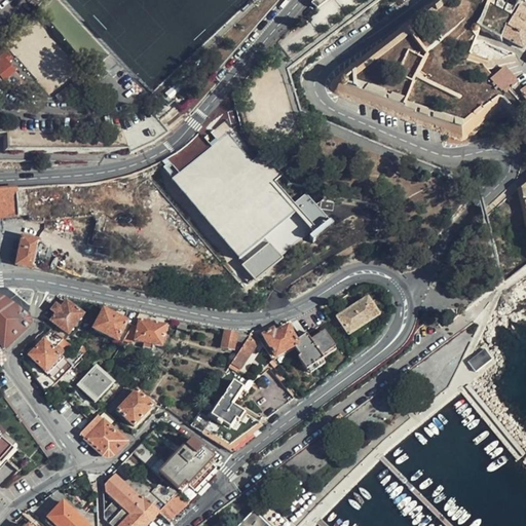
[(314,0),(312,4),(316,9),(329,0),(314,0)]
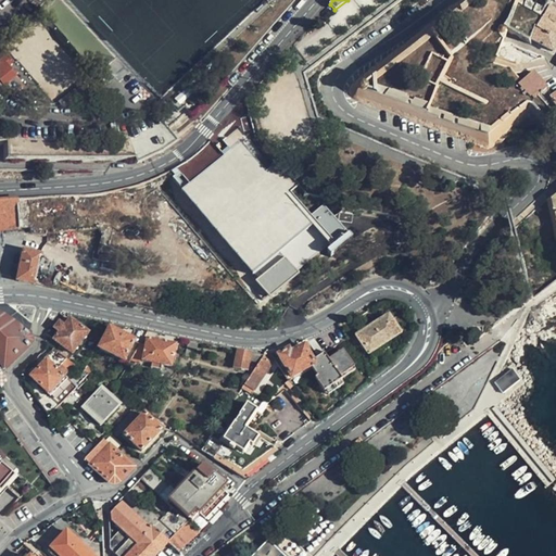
[(529,40),(522,37),(531,16),(514,8),(503,28),(503,29),(507,32),(528,43),(529,40)]
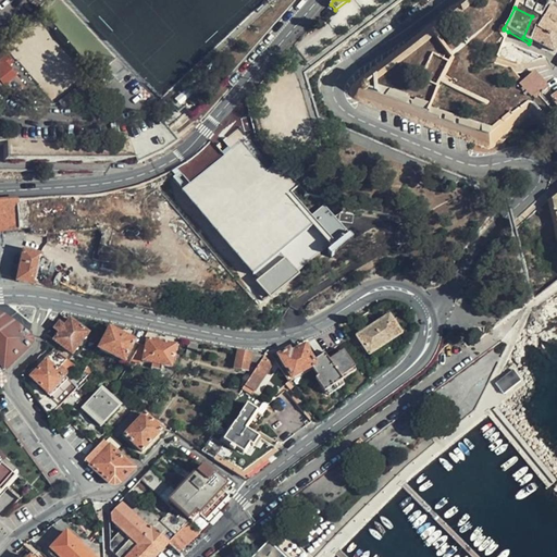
[(556,15),(546,10),(530,40),(549,51),(556,37),(556,15)]
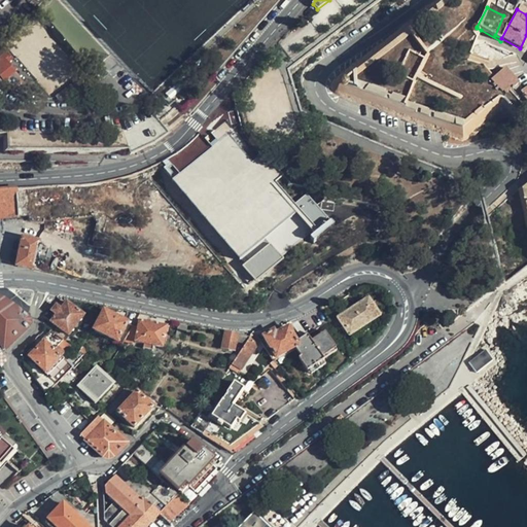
[(471,35),(459,20),(436,38),(448,54),(471,35)]
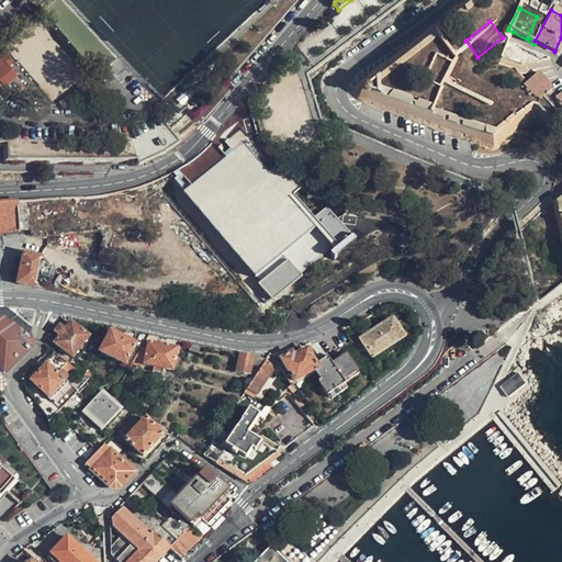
[(536,44),(534,44),(513,32),(510,36),(508,43),(530,53),(536,44)]
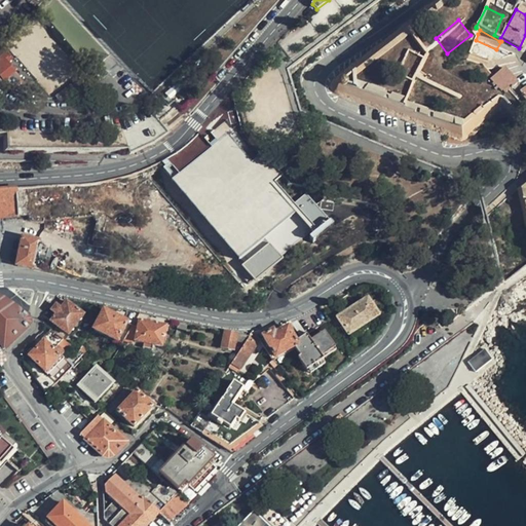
[(10,89),(13,89),(24,81),(14,72),(15,71),(9,63),(13,59),(0,43),(0,74),(1,76),(0,77),(0,80),(0,81),(6,86),(10,89)]
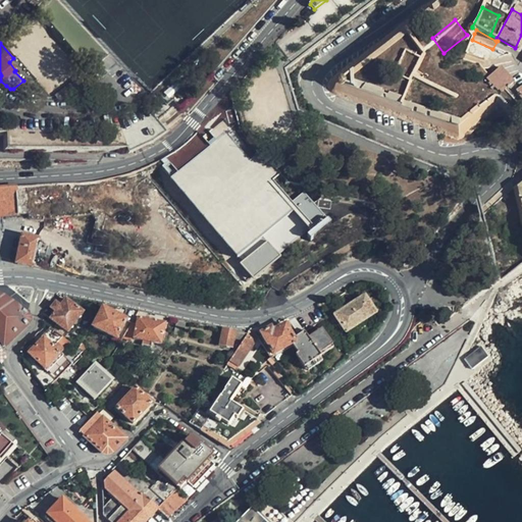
[(473,103),(488,91),(469,65),(462,76),(473,103)]
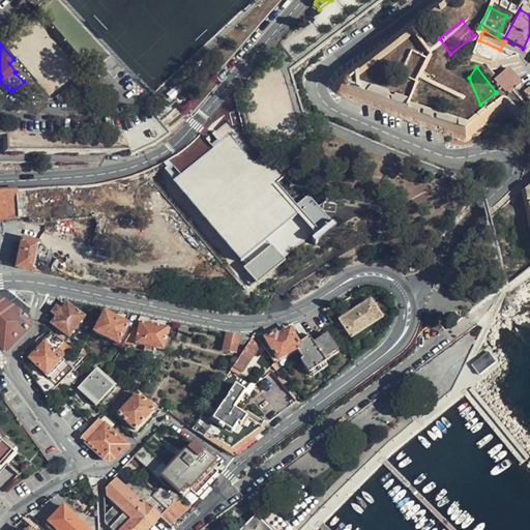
[(519,83),(505,66),(489,80),(499,93),(502,91),(504,94),(519,83)]
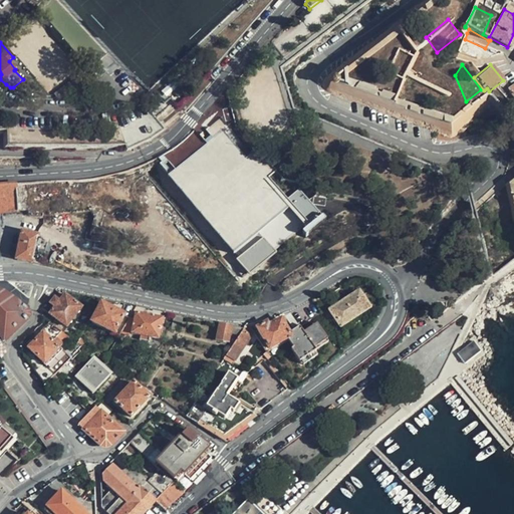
[(336,82),(337,80),(337,79),(337,77),(335,75),(333,74),(331,74),(329,74),(327,76),(326,78),(325,80),(326,82),(327,84),(329,85),(331,85),(333,85),(335,84),(336,82)]
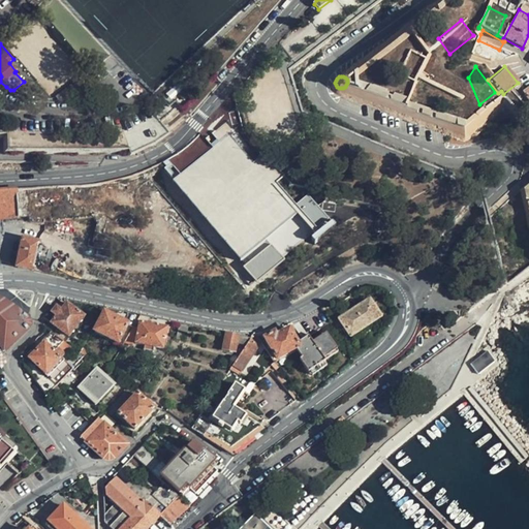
[(507,96),(467,119),(411,105),(415,87),(413,84),(410,97),(351,83),(350,85),(361,103),(441,123),(440,124),(454,127),(460,137),(506,111),(509,117),(515,118),(519,116),(507,96)]
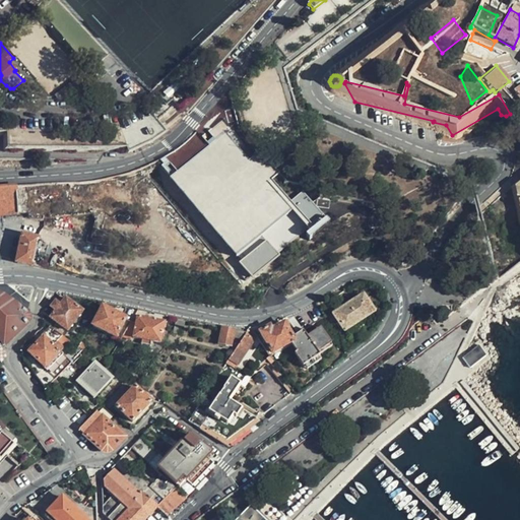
[(179,99),(187,92),(183,88),(176,95),(179,99)]
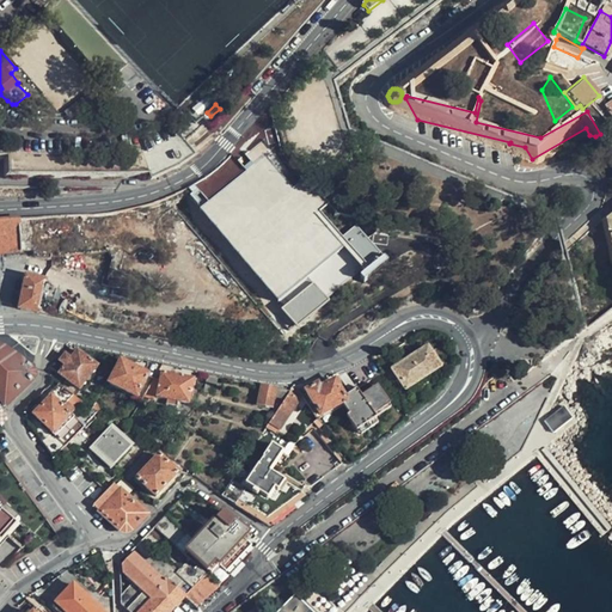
[(261,155),(208,201),(200,208),(199,209),(277,304),(280,303),(298,324),(379,256),(366,240),(379,230),(379,226),(373,225),(341,251),(313,218),(289,190),(261,155)]
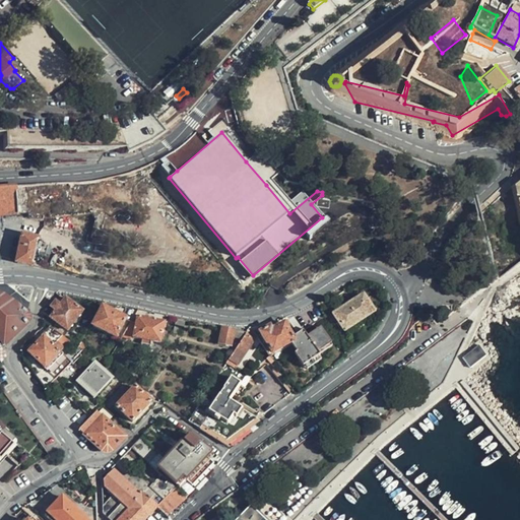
[(257,151),(246,161),(266,185),(278,174),(257,151)]
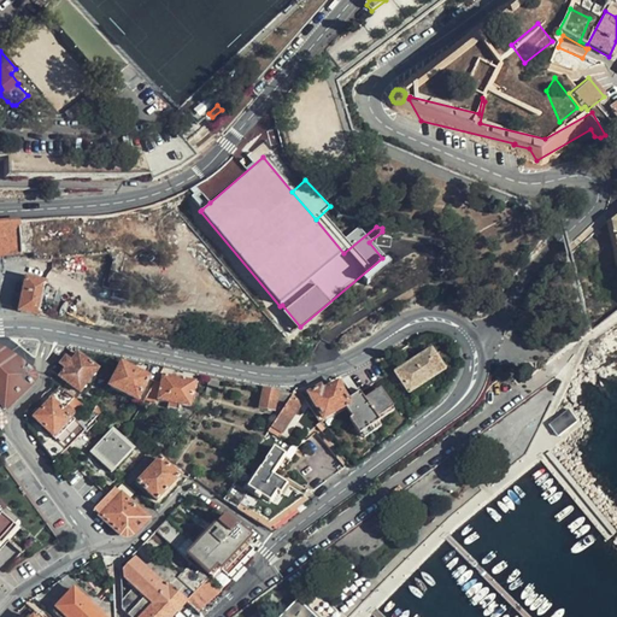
[(210,203),(197,187),(187,192),(201,210),(210,203)]
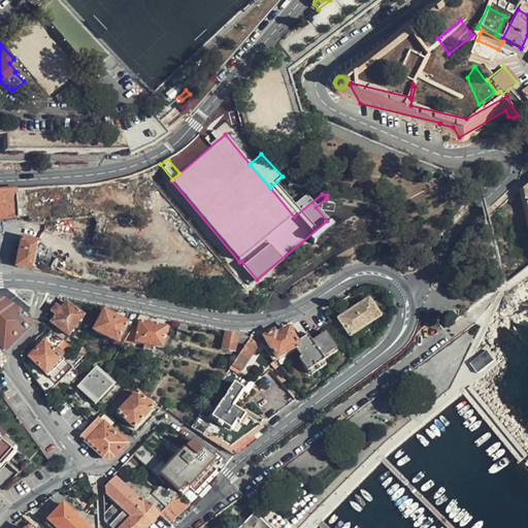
[(17,189),(0,190),(0,219),(19,218),(17,189)]
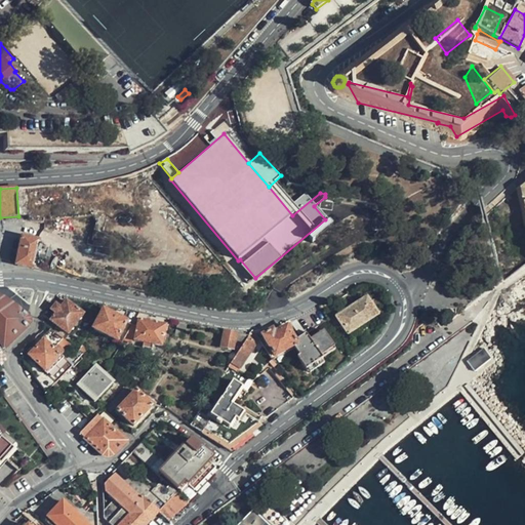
[(15,265),(32,269),(39,240),(23,236),(15,265)]
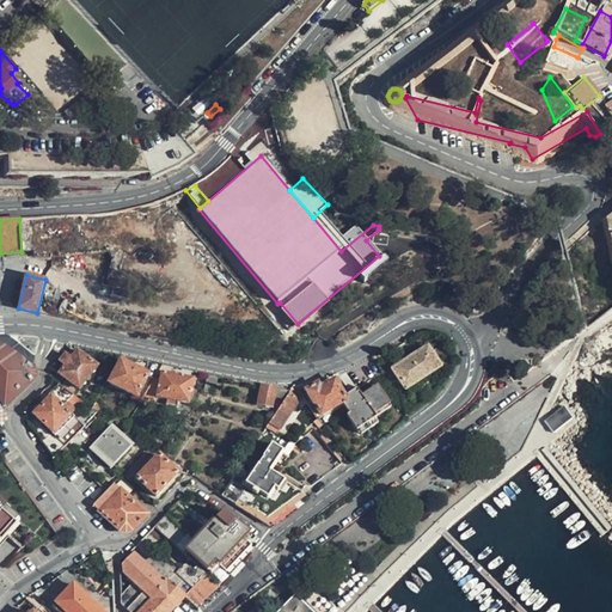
[(0,404),(1,407),(4,404),(31,381),(34,375),(32,369),(28,366),(1,347),(0,346),(0,404)]
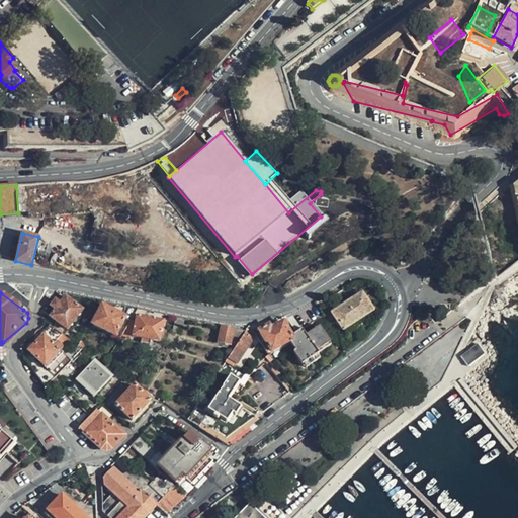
[(336,311),(339,315),(336,318),(343,330),(351,324),(351,321),(370,309),(362,293),(336,311)]
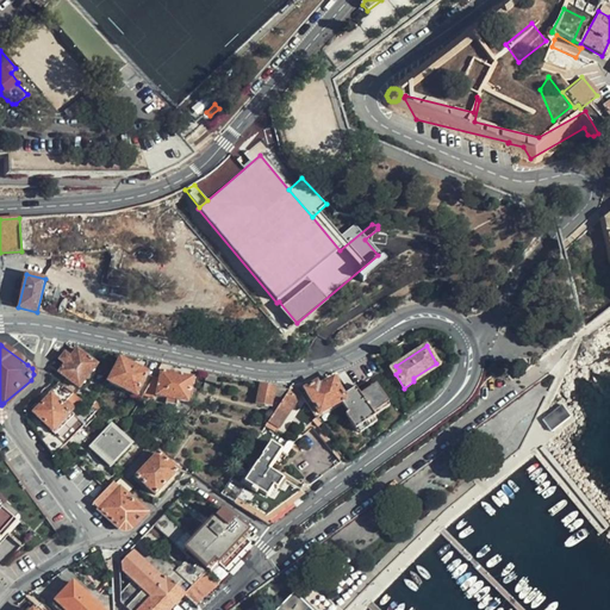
[(380,349),(369,355),(373,361),(383,354),(383,353),(380,349)]
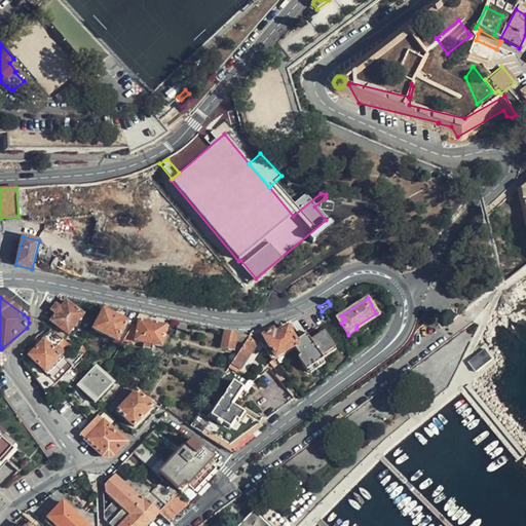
[(67,302),(62,309),(57,305),(51,311),(57,315),(51,322),(69,335),(83,315),(67,302)]
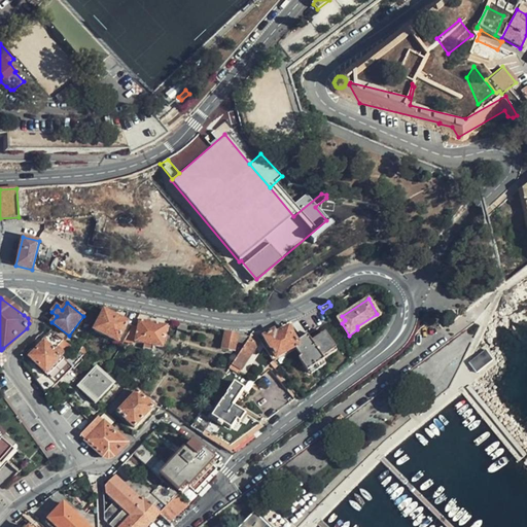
[(116,344),(128,324),(104,312),(94,330),(116,344)]
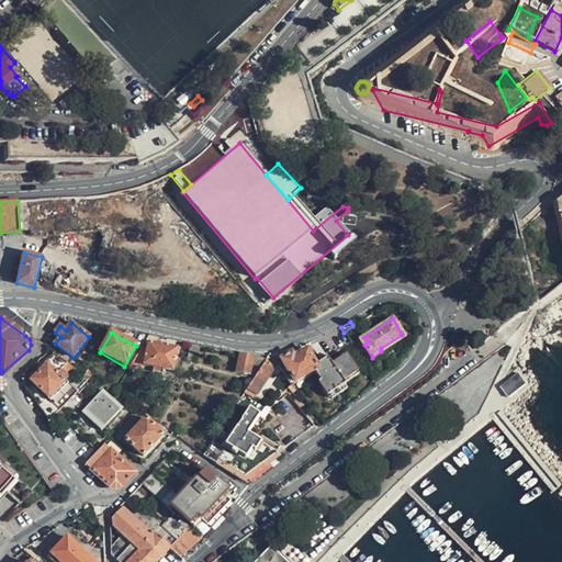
[(148,343),(144,366),(154,367),(165,369),(173,370),(178,347),(148,343)]
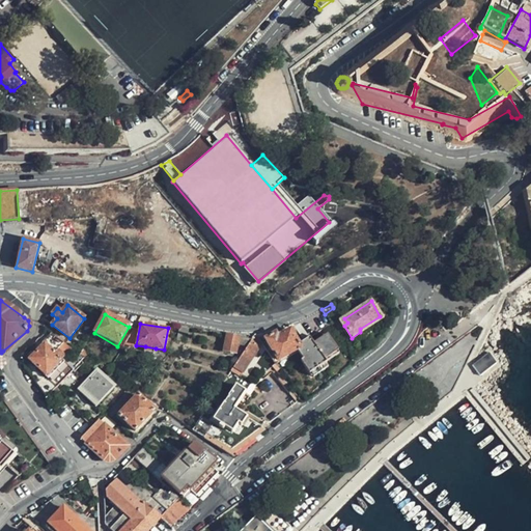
[(189,327),(179,325),(177,335),(183,336),(187,337),(189,327)]
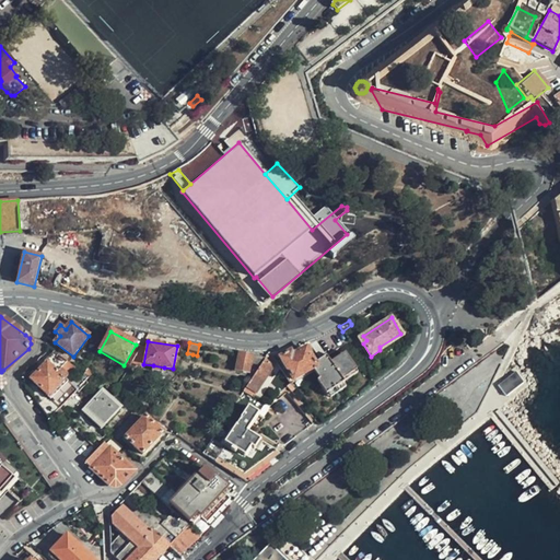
[(140,348),(130,364),(136,368),(140,361),(139,361),(144,351),(140,348)]
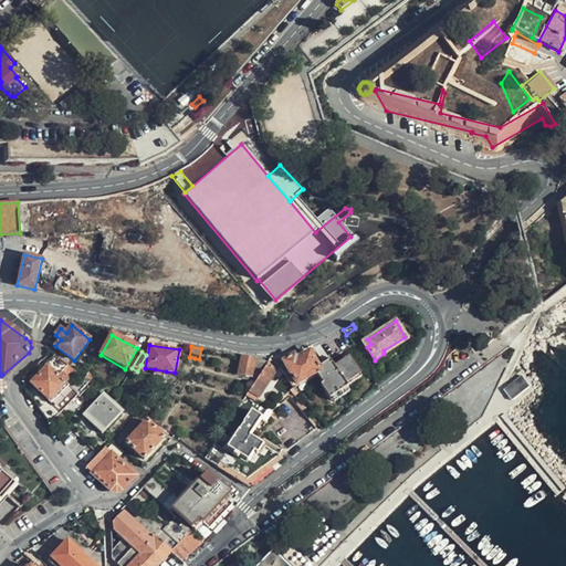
[(316,366),(308,353),(296,359),(294,356),(283,362),(296,385),(316,374),(320,373),(316,366)]
